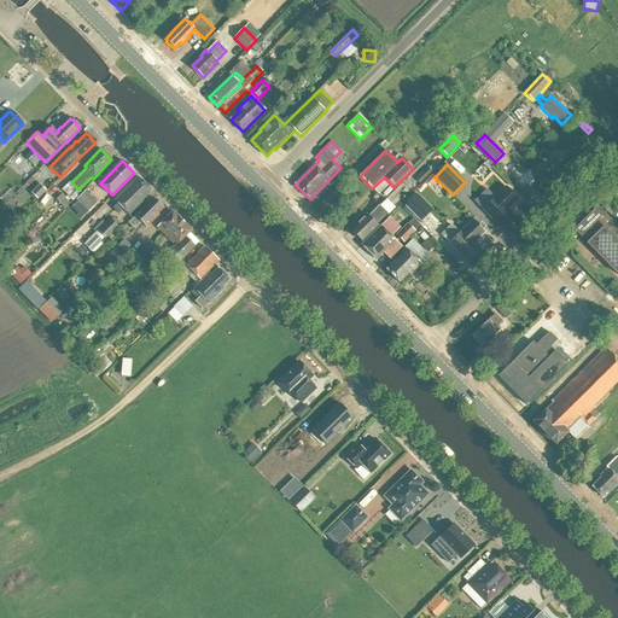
[(420,185),(432,173),(427,169),(417,180),(420,185)]
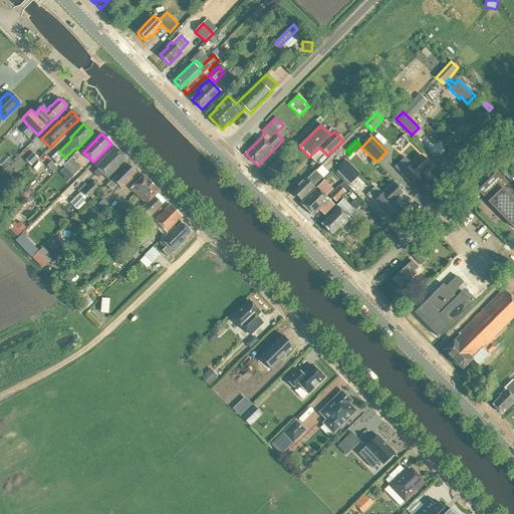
[(115,148),(96,167),(109,180),(120,169),(117,167),(125,159),(115,148)]
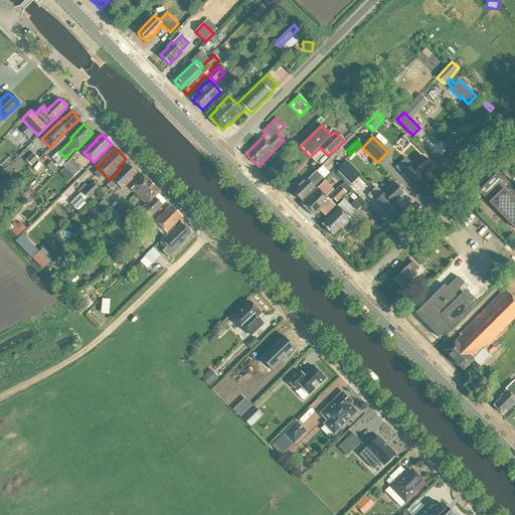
[(65,158),(59,152),(53,159),(61,167),(68,161),(65,158)]
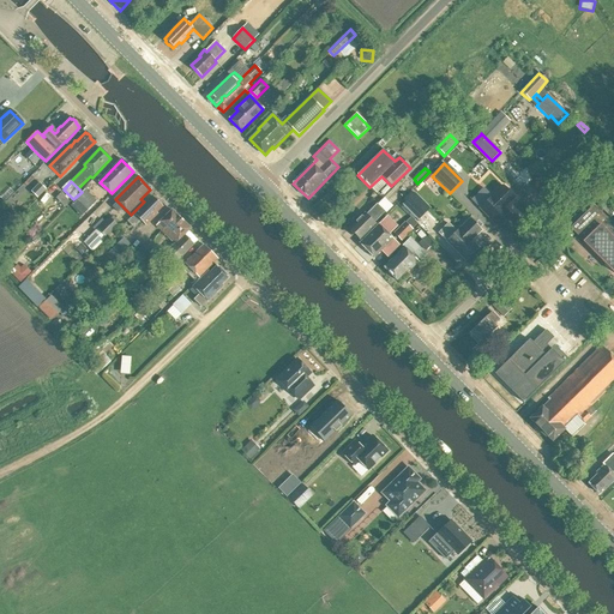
[(36,199),(46,190),(41,184),(30,193),(36,199)]
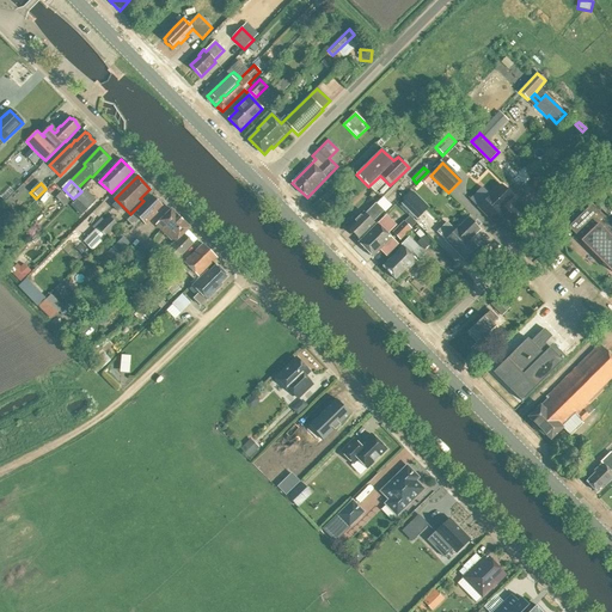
[(501,185),(478,208),(496,227),(509,214),(502,208),(513,197),(501,185)]
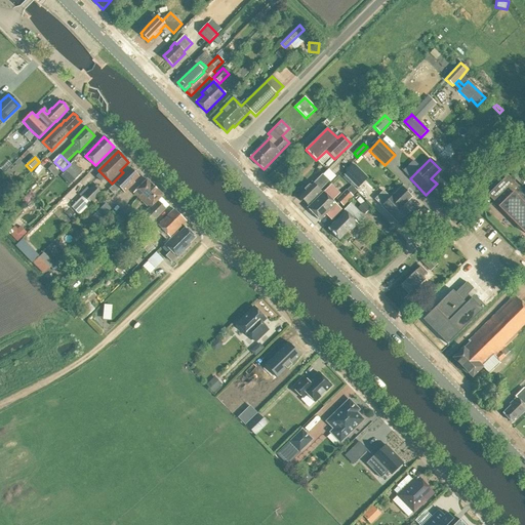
[(66,170),(75,180),(83,173),(73,163),(66,170)]
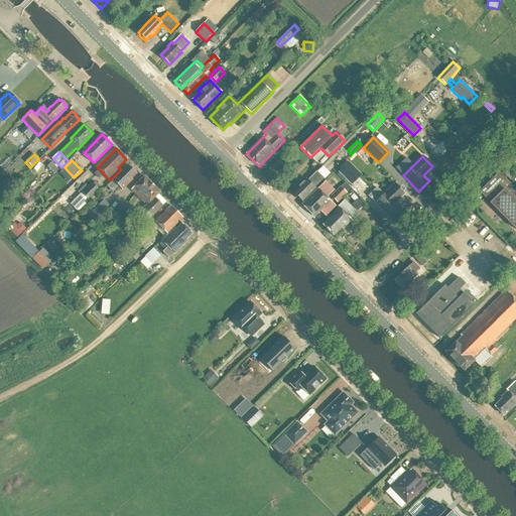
[(54,174),(58,170),(51,162),(46,167),(54,174)]
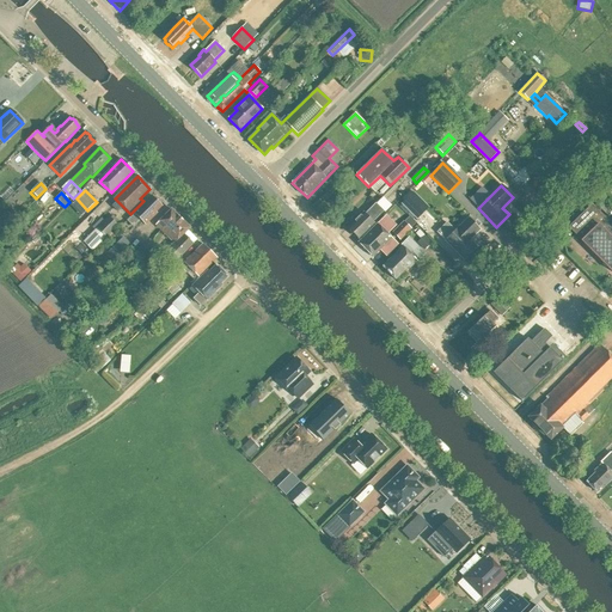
[(416,220),(429,208),(412,193),(401,204),(416,220)]
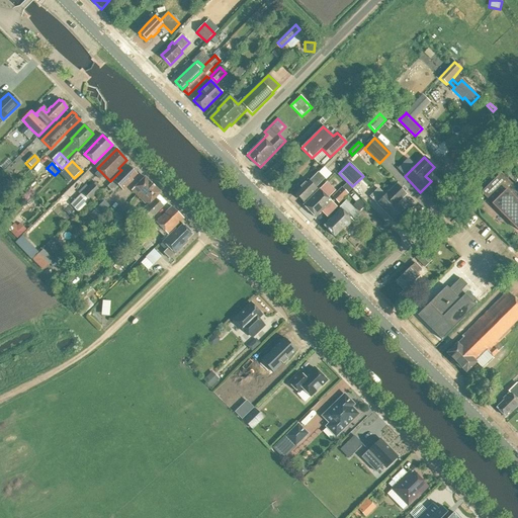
[(106,187),(110,190),(112,188),(114,191),(118,186),(122,190),(132,181),(132,179),(137,175),(127,166),(106,187)]
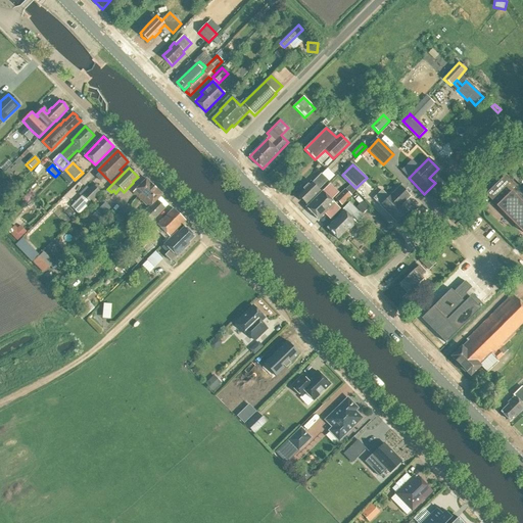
[(311,182),(297,195),(298,195),(298,197),(300,199),(302,199),(306,203),(320,191),(319,190),(328,181),(321,174),(312,183),(311,182)]
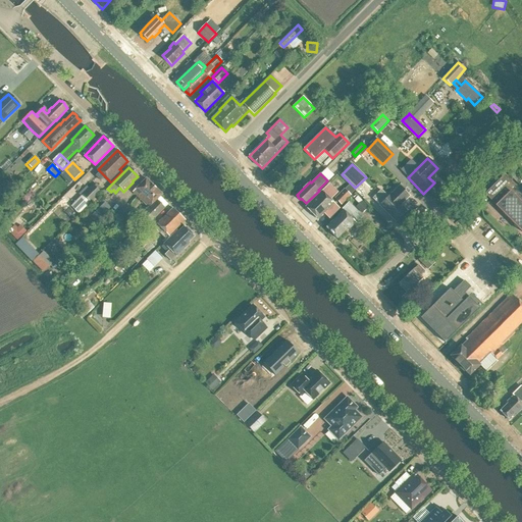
[(521,195),(517,191),(518,189),(505,174),(485,194),(496,205),(494,206),(521,232),(521,195)]
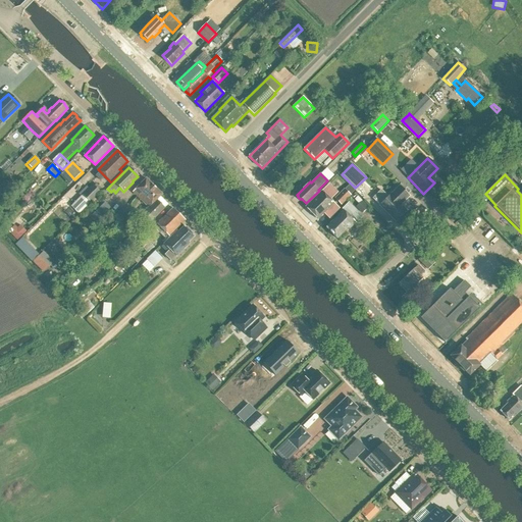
[(146,178),(133,193),(148,208),(147,209),(142,215),(143,216),(137,221),(144,229),(149,224),(156,217),(168,205),(160,197),(162,194),(146,178)]
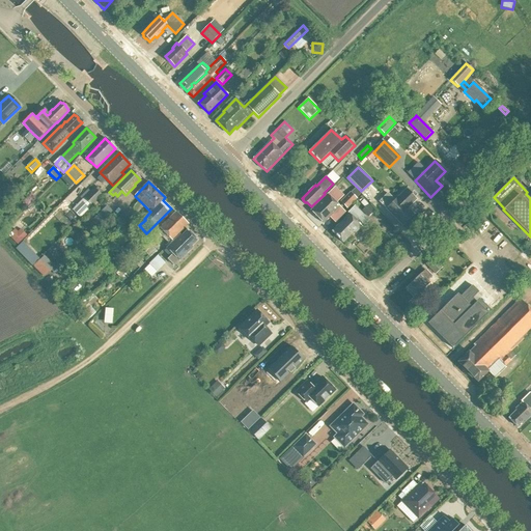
[(0,198),(3,201),(14,192),(5,184),(0,189),(0,198)]
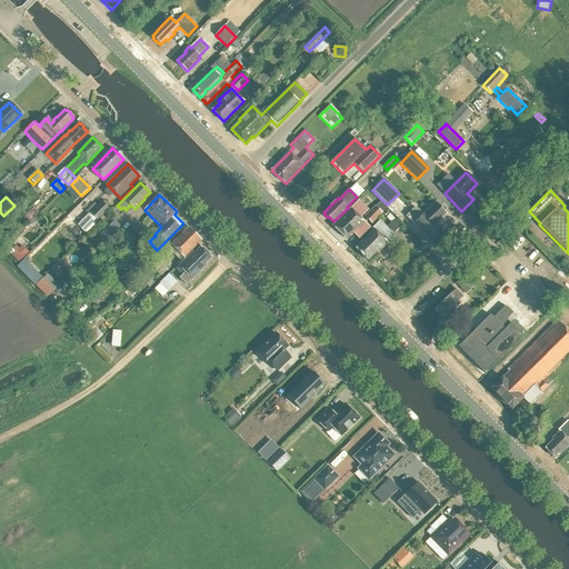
[(361,198),(353,207),(363,216),(371,207),(361,198)]
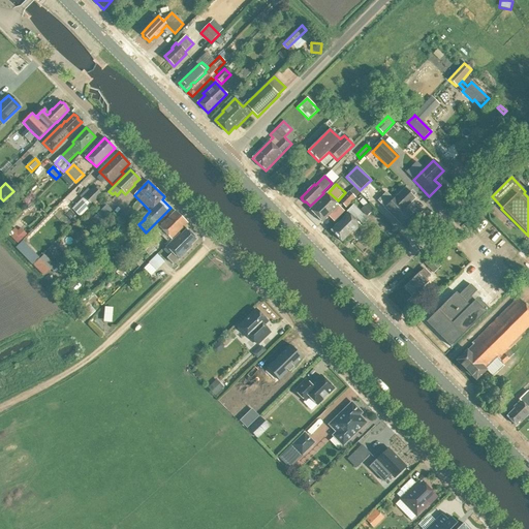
[(81,217),(101,195),(94,187),(72,209),(81,217)]
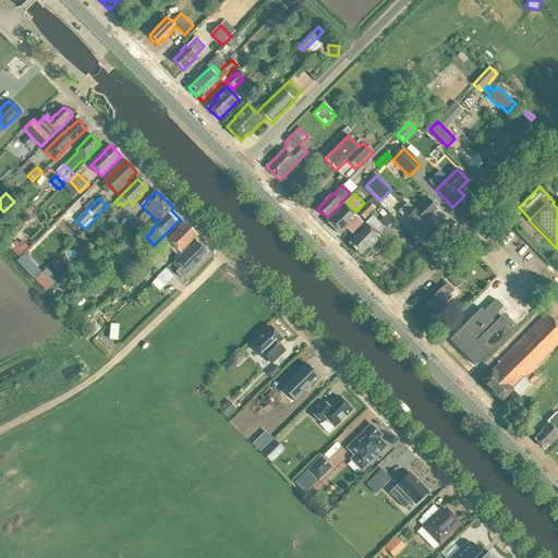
[(428,219),(437,210),(426,199),(405,220),(423,237),(434,226),(428,219)]
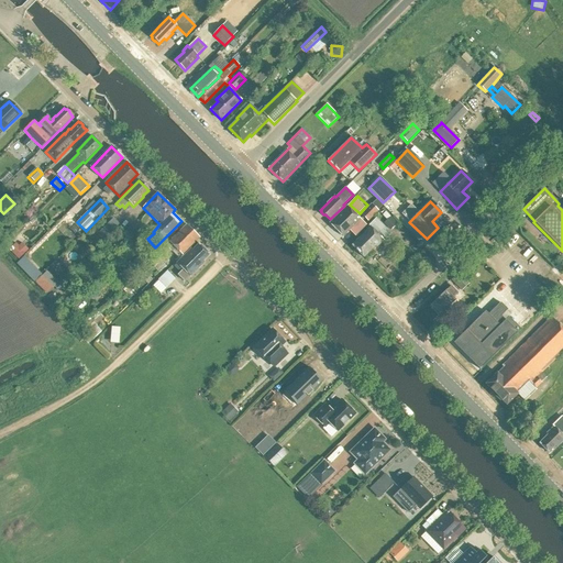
[(367,221),(378,211),(371,205),(361,214),(367,221)]
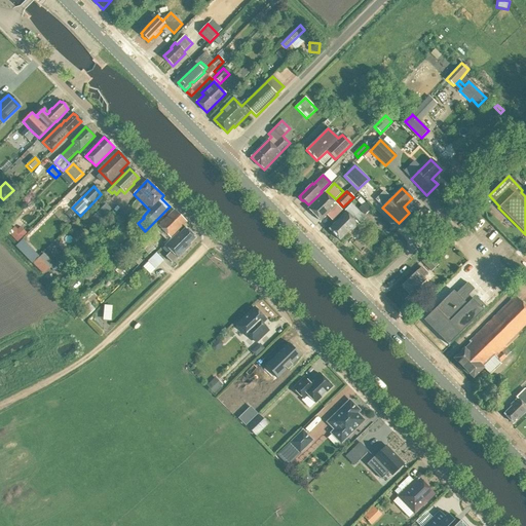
[(336,205),(333,201),(324,193),(308,209),(315,216),(315,217),(317,219),(318,220),(320,221),(327,214),(336,205)]
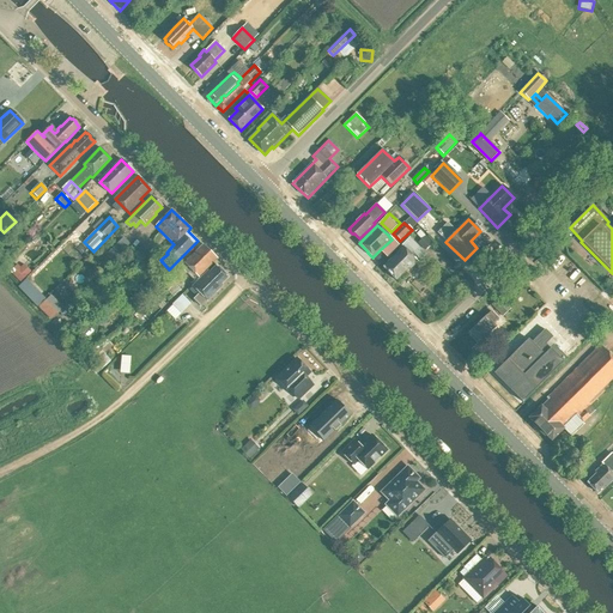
[(110,260),(129,241),(123,235),(104,254),(110,260)]
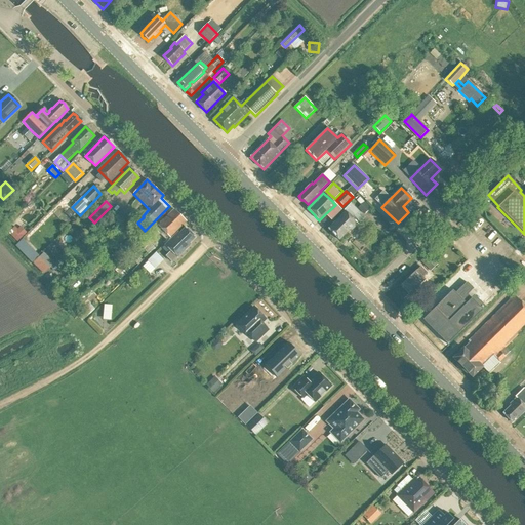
[(364,215),(370,208),(364,202),(357,208),(364,215)]
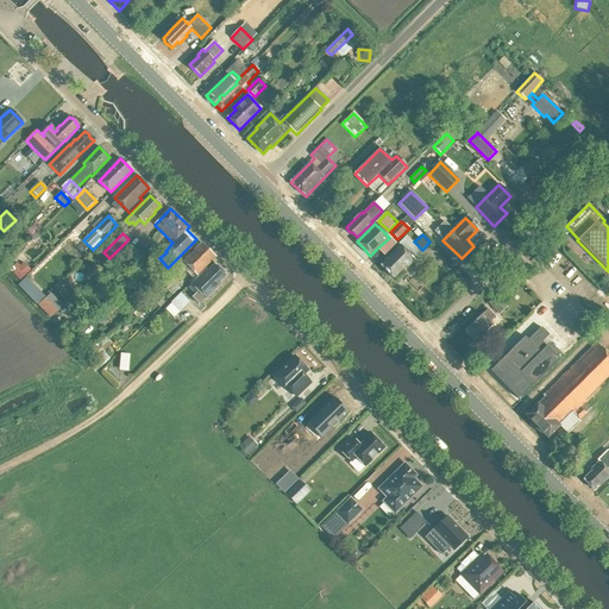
[(399,245),(400,246),(412,257),(420,250),(407,237),(399,245)]
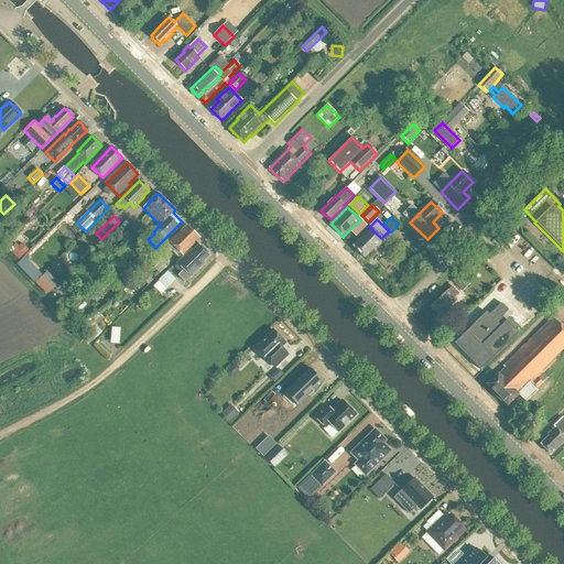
[(186,226),(170,242),(183,255),(199,238),(186,226)]
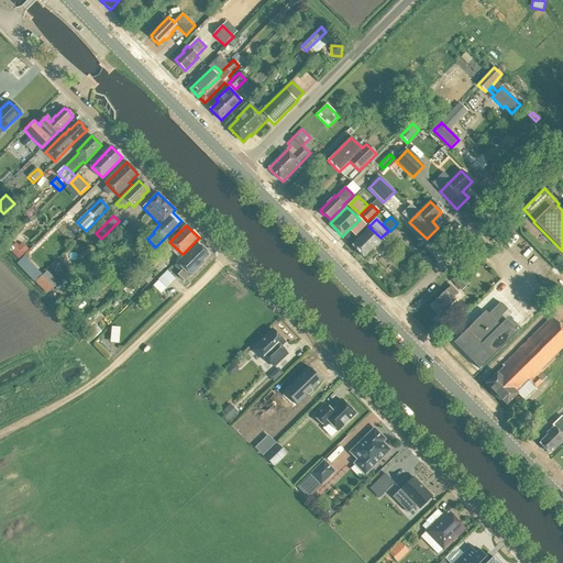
[(370,228),(352,246),(363,258),(375,246),(376,247),(384,241),(381,238),(370,228)]
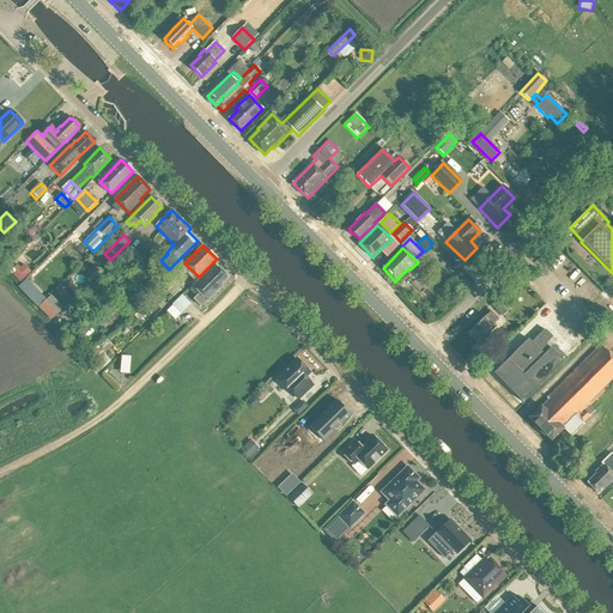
[(186,274),(177,266),(170,272),(171,274),(165,280),(167,280),(161,285),(168,292),(164,296),(169,302),(181,290),(177,286),(178,284),(177,283),(186,274)]
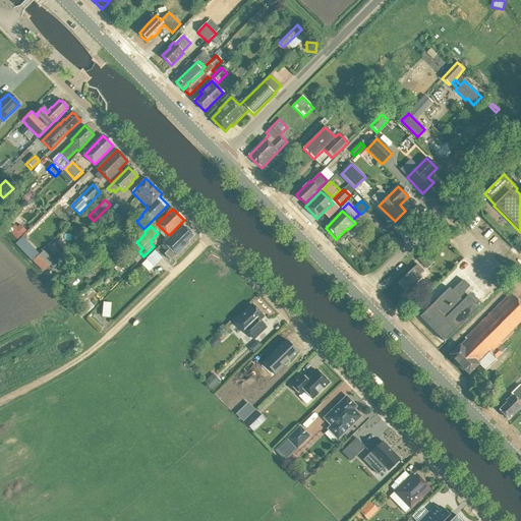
[(177,256),(189,243),(187,242),(193,236),(183,226),(177,232),(176,231),(163,243),(169,249),(164,254),(171,262),(176,255),(177,256)]
